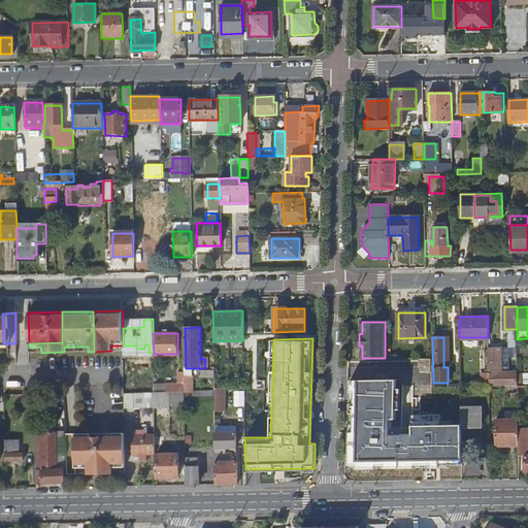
[(488,351),(489,373),(489,386),(518,386),(518,371),(507,372),(507,360),(504,360),(500,361),(500,355),(500,351),(488,351)]
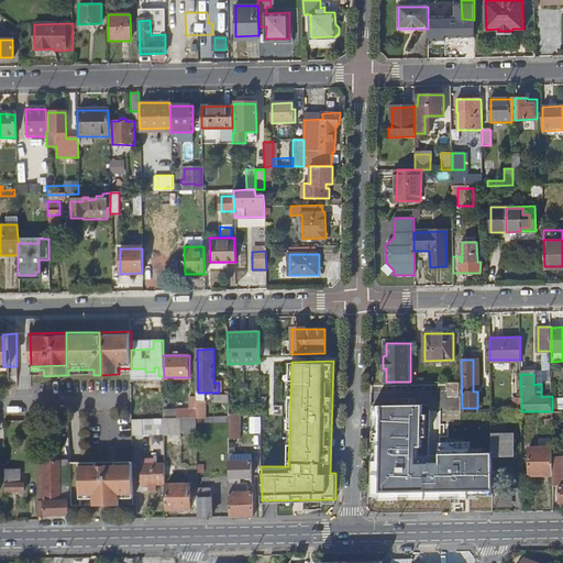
[(212,404),(228,403),(228,393),(224,393),(224,396),(212,397),(212,404)]
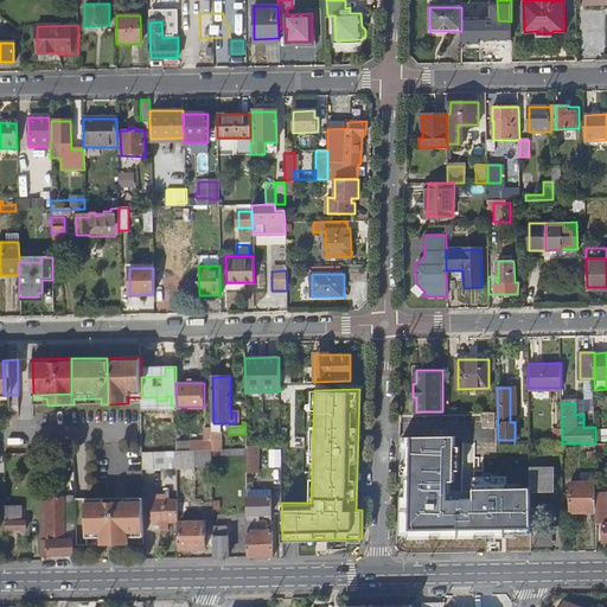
[(606,442),(595,443),(595,452),(606,452),(606,442)]
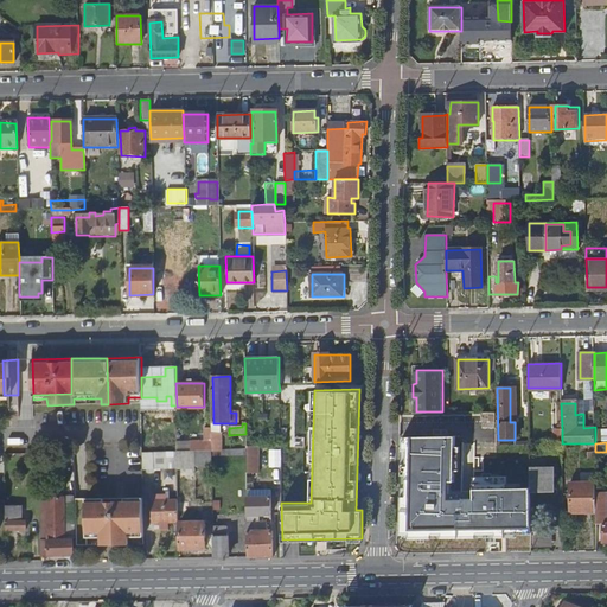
[(526,465),(528,447),(506,446),(505,465),(526,465)]
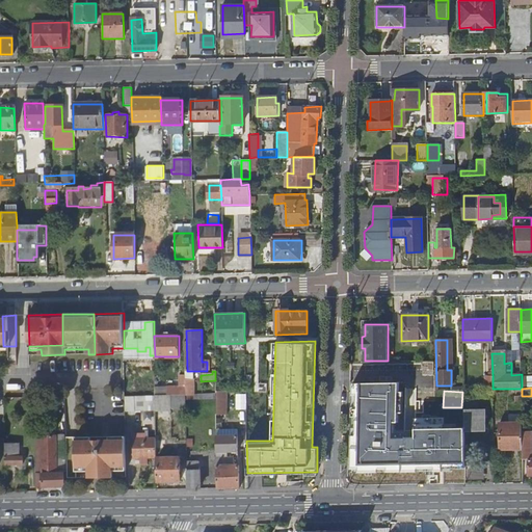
[(225,393),(216,393),(216,417),(228,417),(228,393),(225,393)]
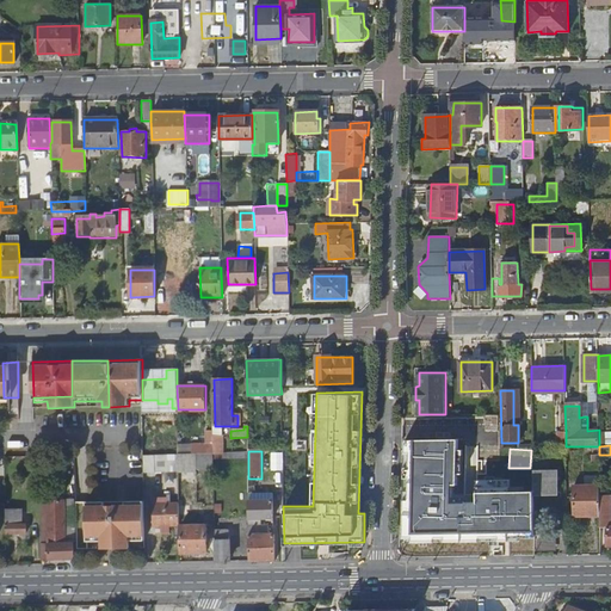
[(197,469),(214,469),(214,454),(203,454),(197,455),(197,469)]
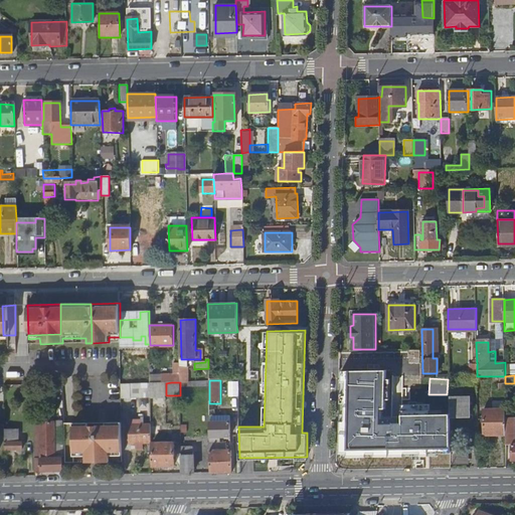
[(150,383),(121,383),(122,398),(151,397),(151,396),(150,383)]
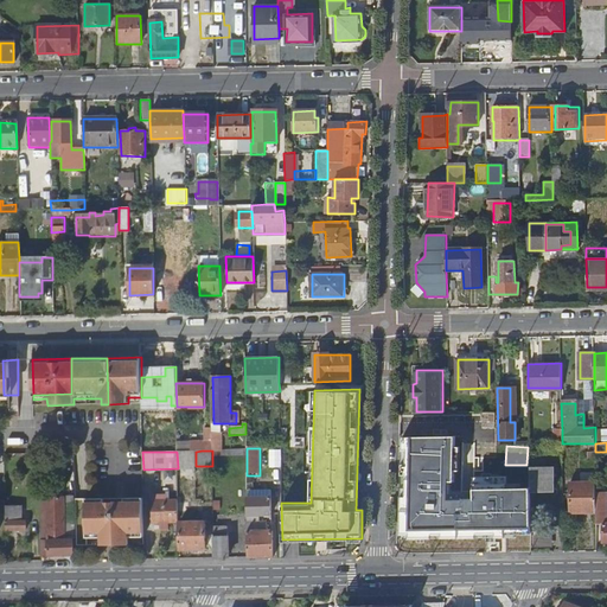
[(184,452),(177,452),(178,467),(196,466),(196,452),(191,452),(184,452)]
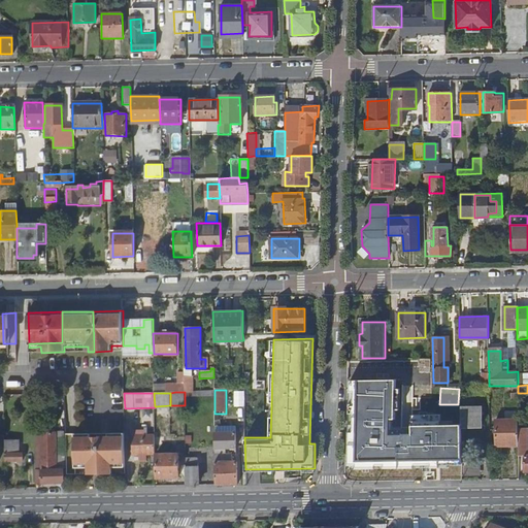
[(482,407),(461,407),(461,427),(482,427),(482,407)]
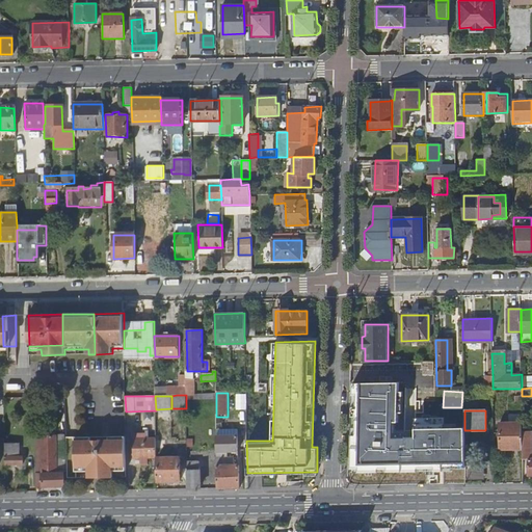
[(522,430),(522,422),(500,422),(500,449),(523,448),(522,430)]
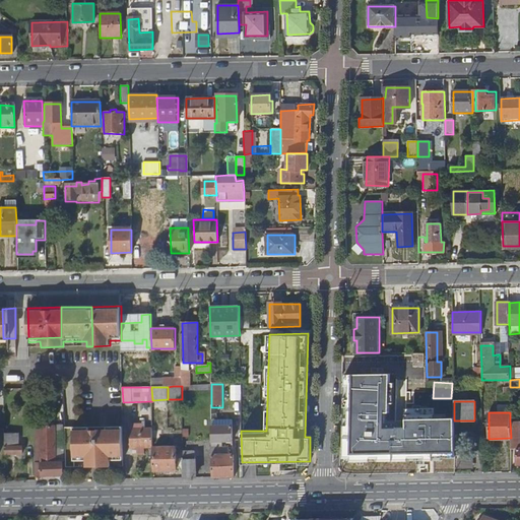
[(427,464),(427,472),(428,472),(454,472),(454,467),(454,455),(454,425),(450,425),(449,418),(444,418),(445,429),(443,429),(444,450),(427,450),(427,464)]
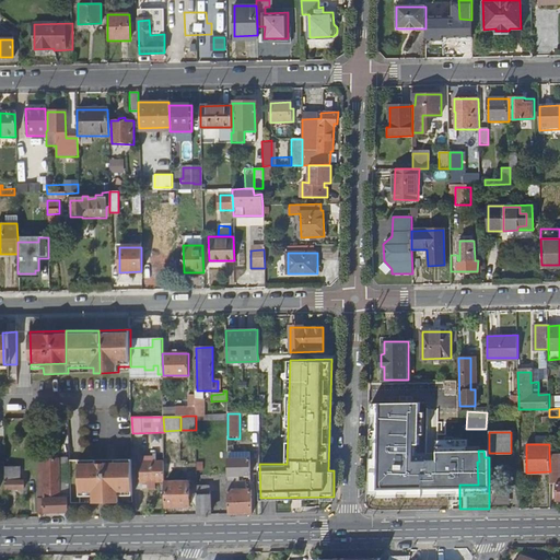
[(549,453),(550,471),(550,483),(556,482),(557,501),(559,500),(559,461),(559,454),(549,453)]
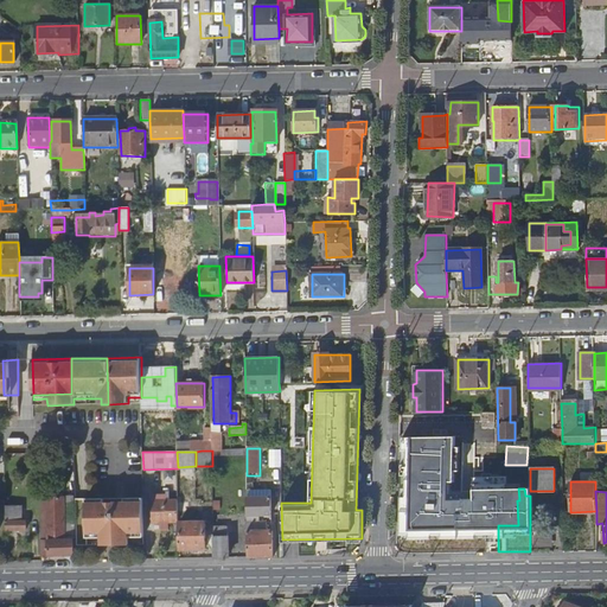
[(42,497),(42,556),(74,555),(74,497),(42,497)]
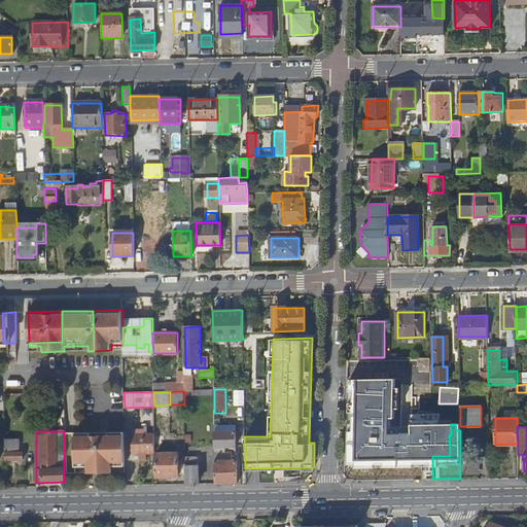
[(126,466),(125,432),(74,433),(75,467),(85,466),(84,463),(89,463),(97,462),(98,472),(112,472),(112,462),(115,462),(115,466),(126,466)]
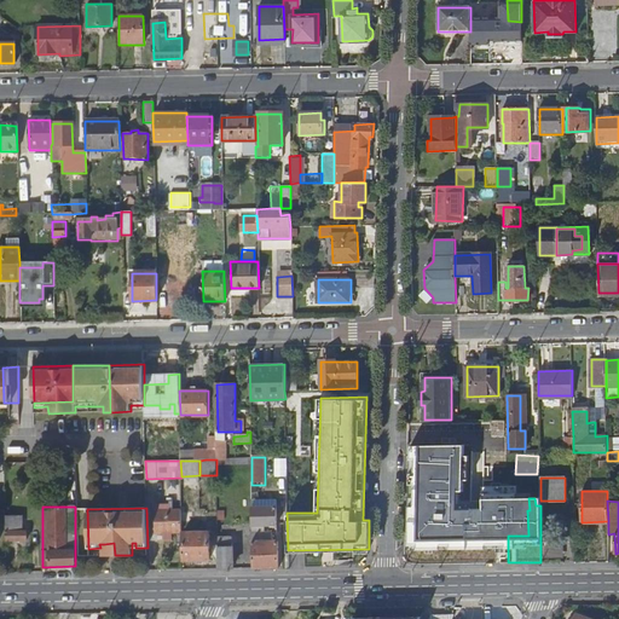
[(252,508),(253,527),(277,527),(277,508),(252,508)]
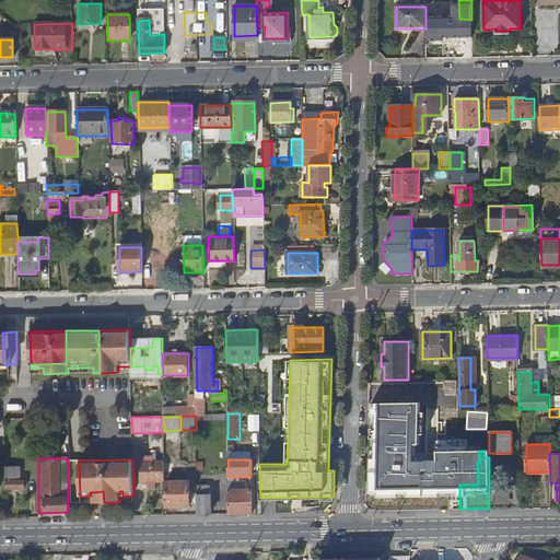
[(142,483),(165,482),(164,461),(141,462),(142,483)]
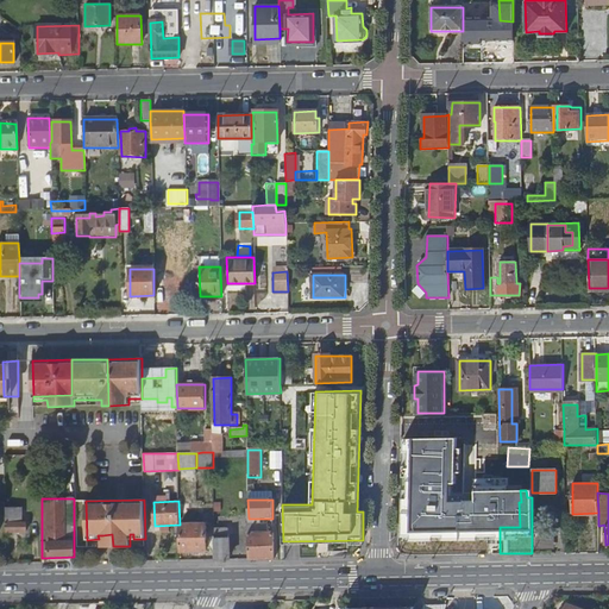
[(465,513),(465,502),(456,502),(449,502),(449,503),(449,516),(465,515),(465,513)]
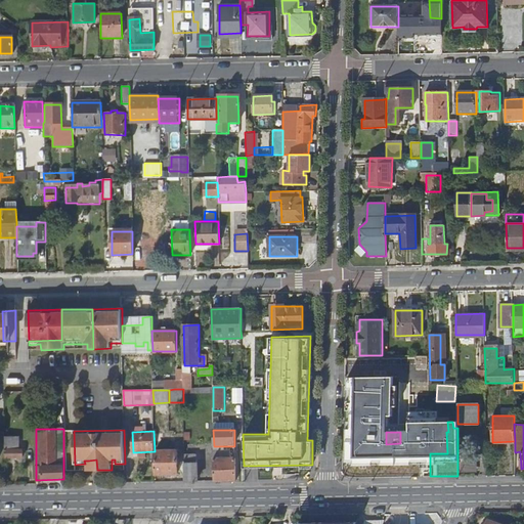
[(386,444),(386,433),(355,433),(355,455),(363,455),(373,455),(373,444),(386,444)]
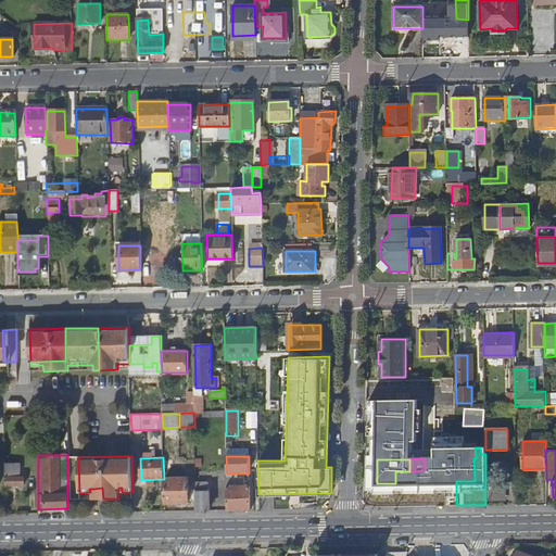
[(5,468),(5,485),(25,485),(25,479),(19,479),(19,468),(5,468)]
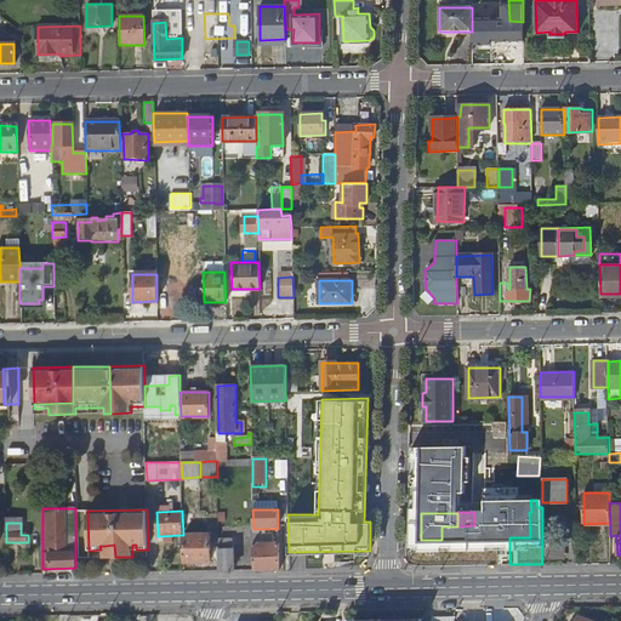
[(474,523),(474,525),(474,534),(476,556),(510,554),(510,537),(510,535),(501,535),(501,531),(497,533),(497,530),(486,531),(486,533),(484,533),(484,523),(474,523)]
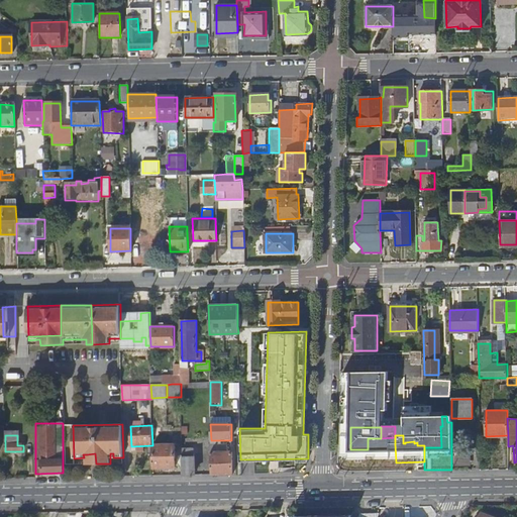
[(183,443),(183,476),(195,475),(194,449),(186,449),(186,443),(183,443)]
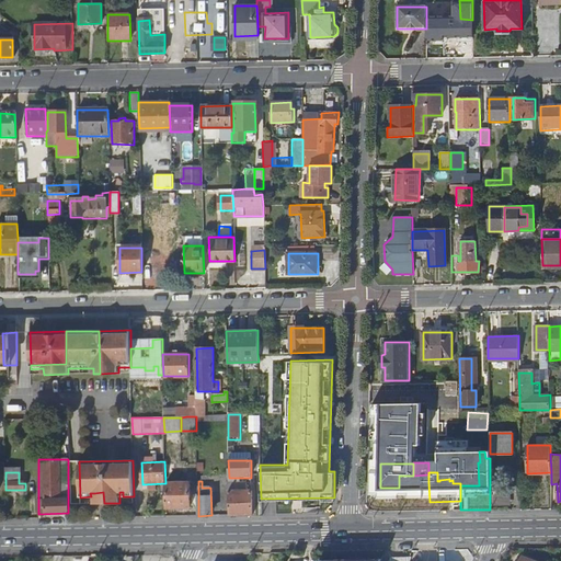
[(167,495),(165,495),(165,507),(190,507),(190,482),(167,482),(167,495)]
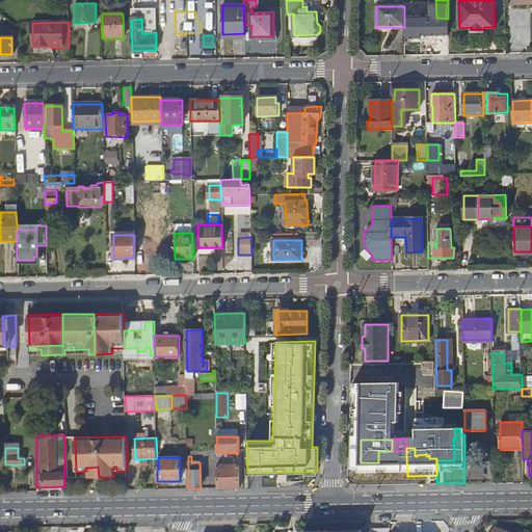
[(217,458),(217,488),(239,488),(239,466),(234,466),(234,458),(217,458)]
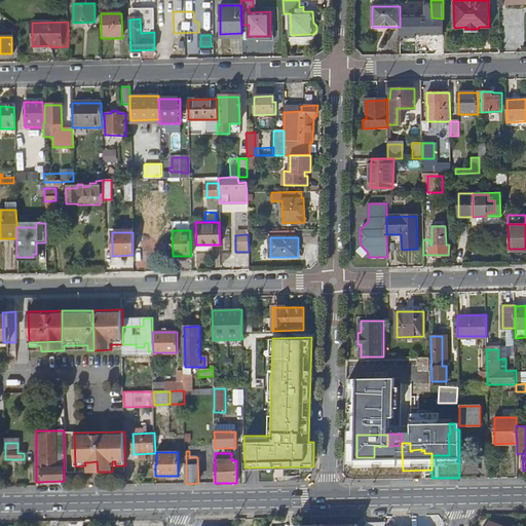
[(479,460),(459,460),(459,473),(479,473),(479,460)]
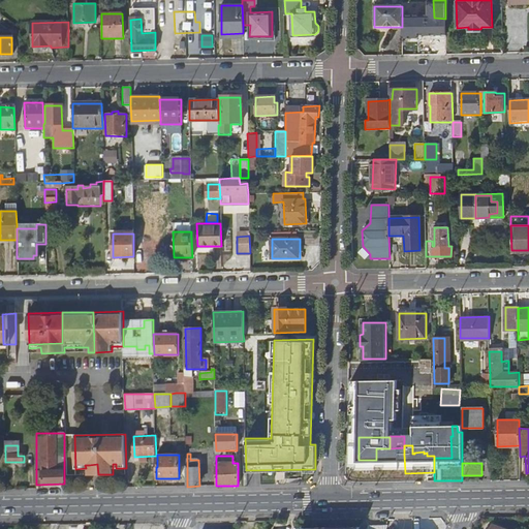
[(97,464),(89,465),(89,475),(98,474),(97,464)]
